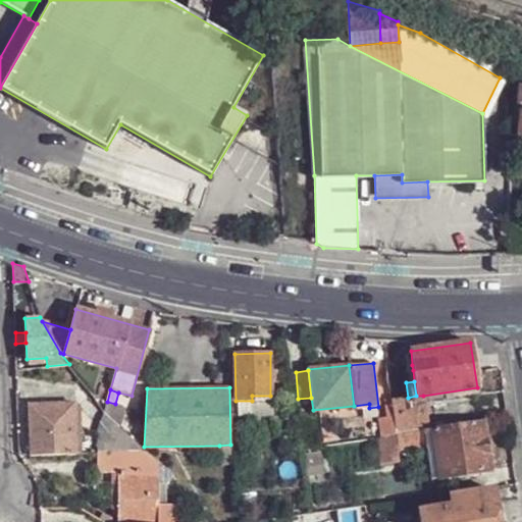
[(429,427),(423,396),(416,396),(408,398),(390,399),(397,433),(424,428),(429,427)]
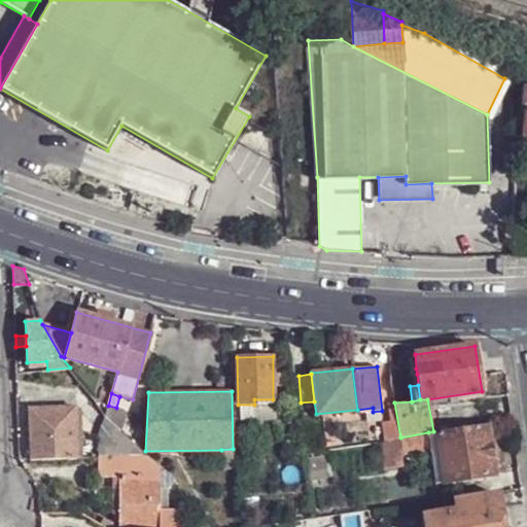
[(394,402),(394,401),(386,402),(389,420),(383,420),(385,440),(399,437),(400,437),(394,402)]
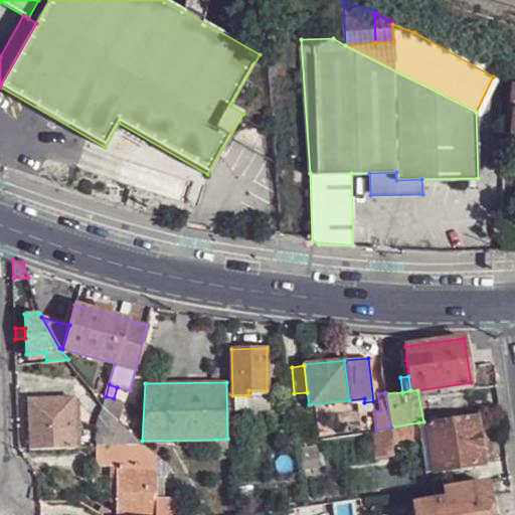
[(249,395),(249,406),(268,406),(268,393),(249,394),(249,395)]
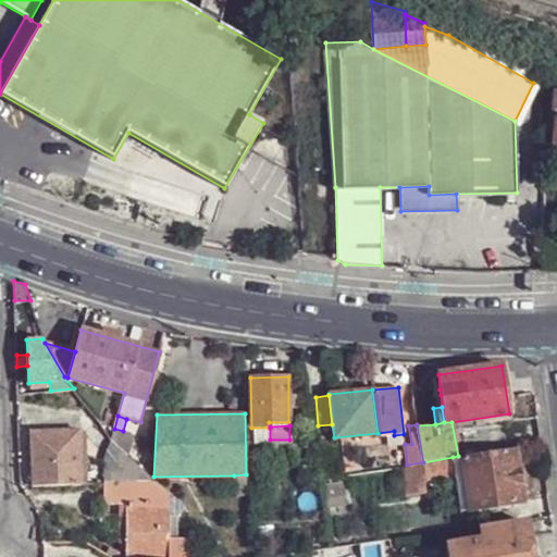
[(251,428),(251,440),(270,440),(270,428),(269,428),(251,428)]
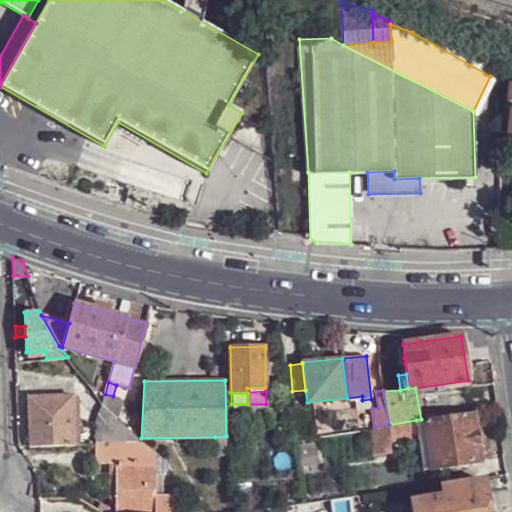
[(119,420),(124,400),(113,396),(105,394),(102,404),(119,420)]
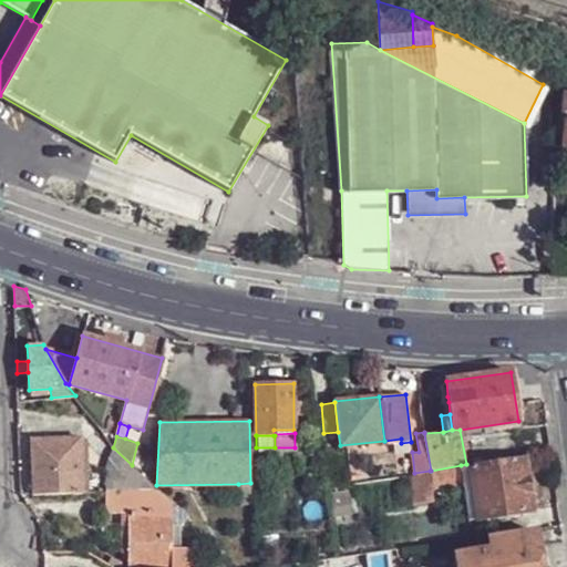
[(83,491),(82,437),(31,439),(33,493),(83,491)]
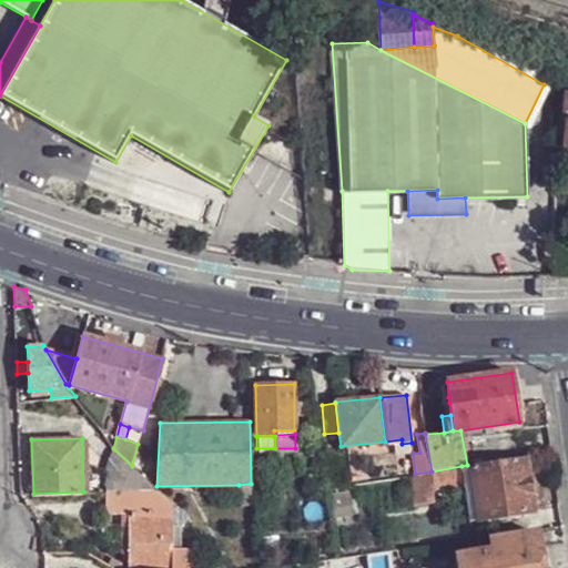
[(135,469),(132,466),(113,448),(105,468),(105,492),(129,490),(155,489),(135,469)]
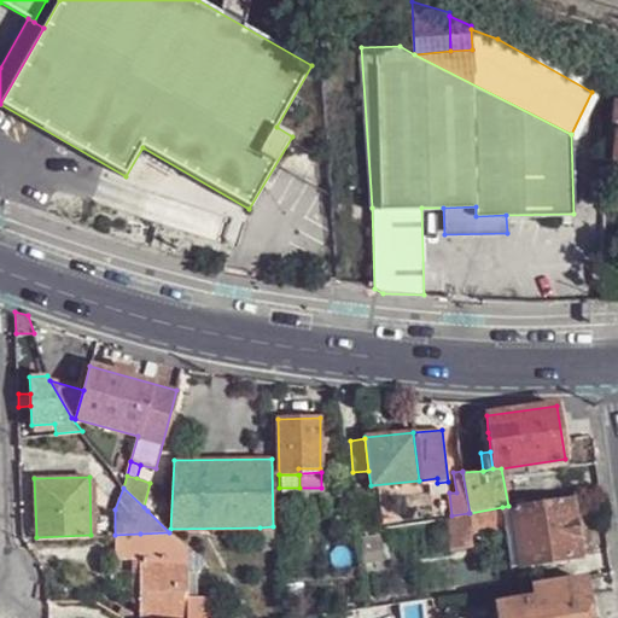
[(578,555),(570,496),(511,506),(514,524),(519,564),(578,555)]
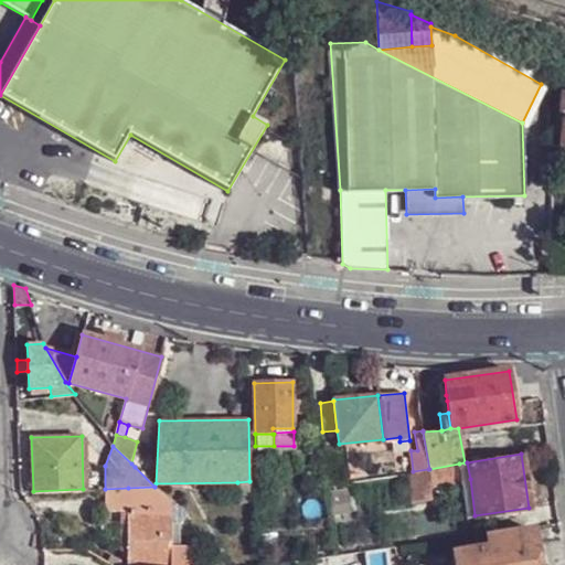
[(461,481),(470,479),(467,462),(465,462),(459,464),(429,469),(428,469),(430,486),(461,481)]
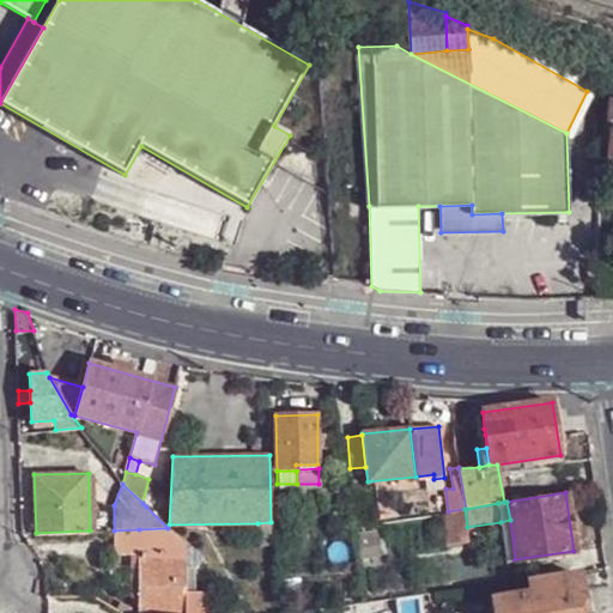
[(467,527),(465,509),(448,511),(444,513),(449,545),(469,541),(467,527)]
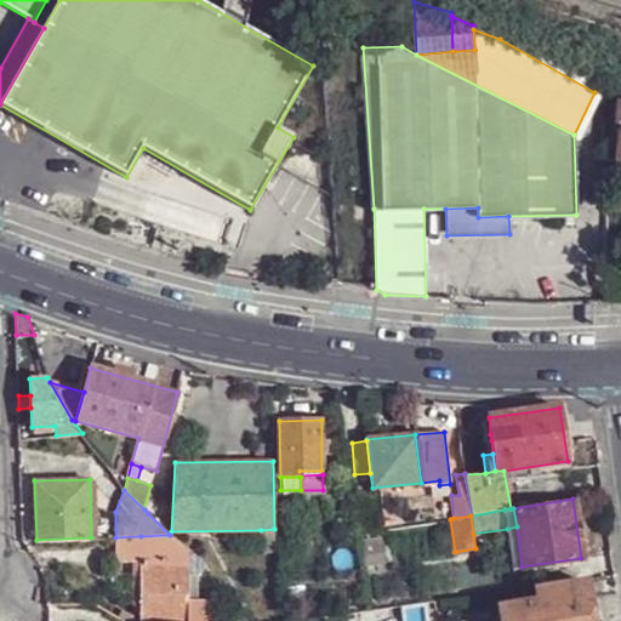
[(517,527),(507,529),(513,568),(522,567),(517,527)]
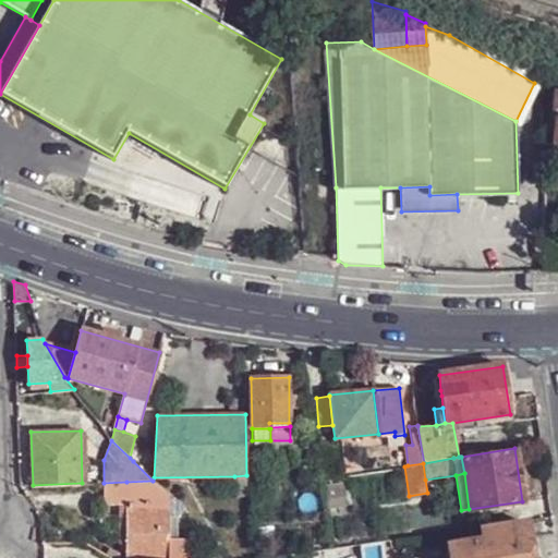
[(246,475),(234,476),(235,494),(247,493),(246,475)]
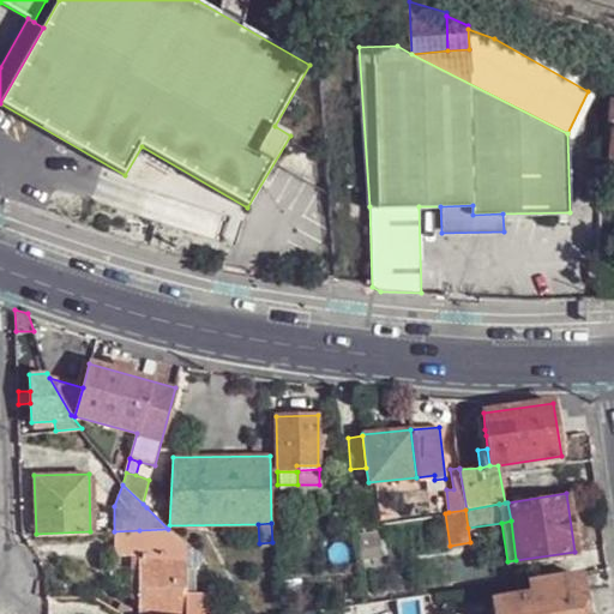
[(372,557),(379,557),(384,555),(379,523),(351,528),(356,560),(372,557)]
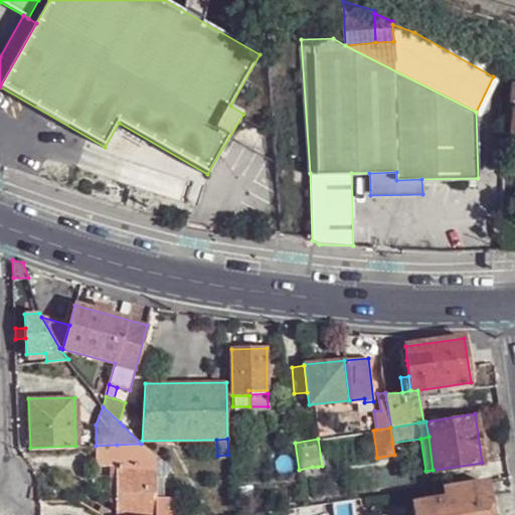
[(141,444),(117,445),(118,465),(155,466),(155,457),(141,444)]
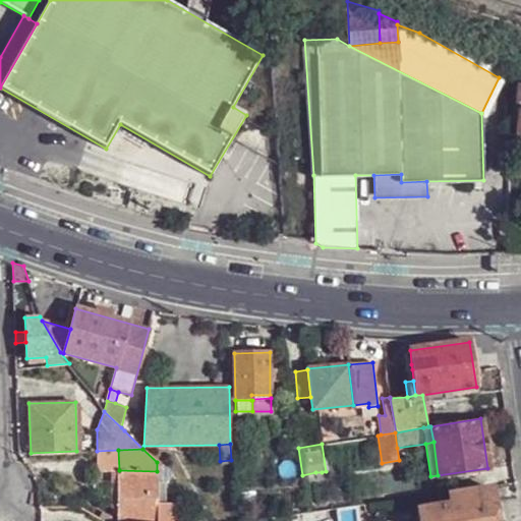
[(97,451),(98,470),(110,470),(119,470),(118,450),(97,451)]
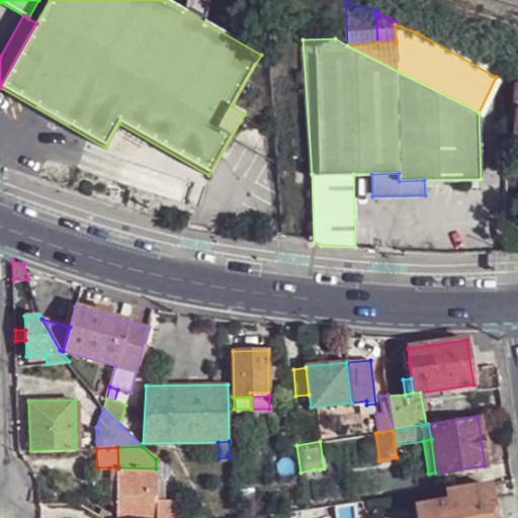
[(156,468),(156,501),(164,501),(164,481),(170,471),(156,459),(156,468)]
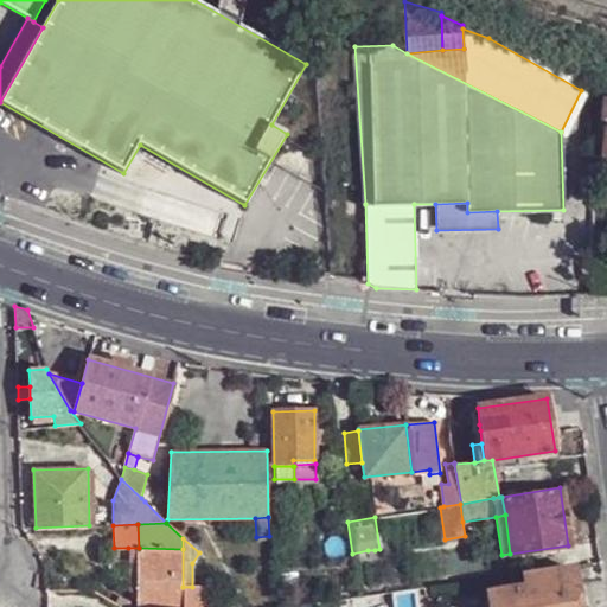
[(128,548),(114,548),(114,582),(129,581),(128,548)]
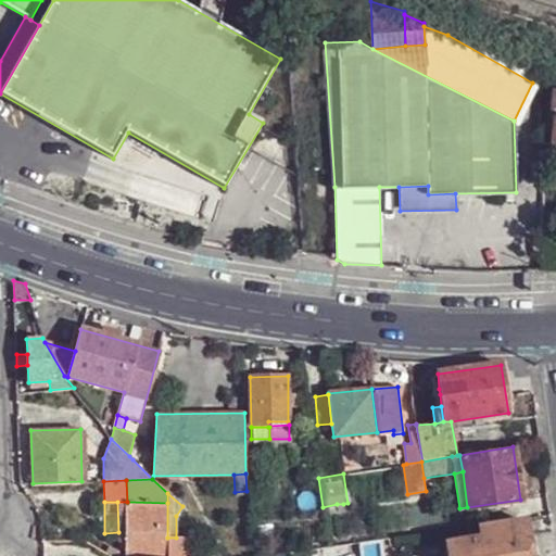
[(126,542),(127,502),(117,502),(118,532),(118,542),(126,542)]
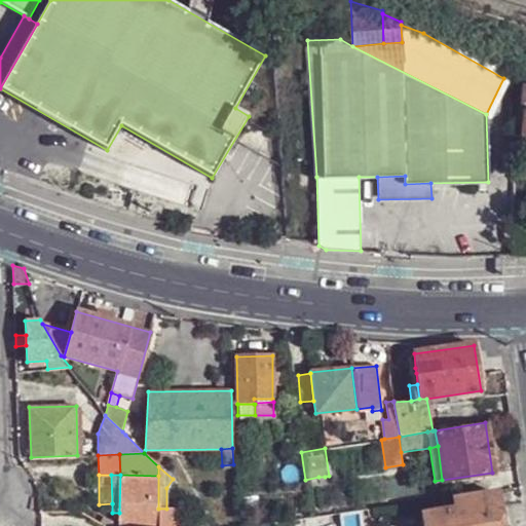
[(158,525),(158,509),(158,476),(120,475),(119,513),(119,525),(158,525)]
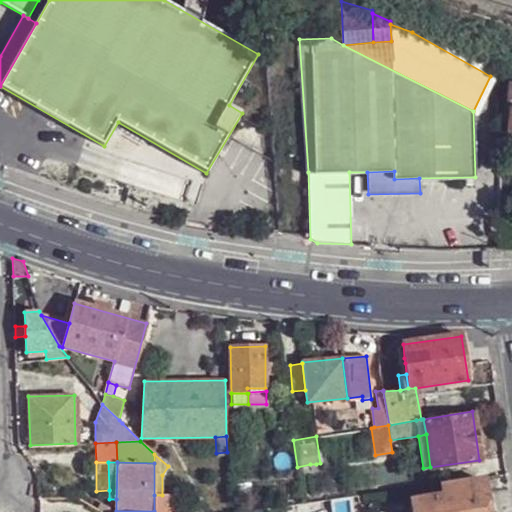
[(487,511),(483,478),(440,485),(442,492),(410,497),(411,510),(411,511),(487,511)]
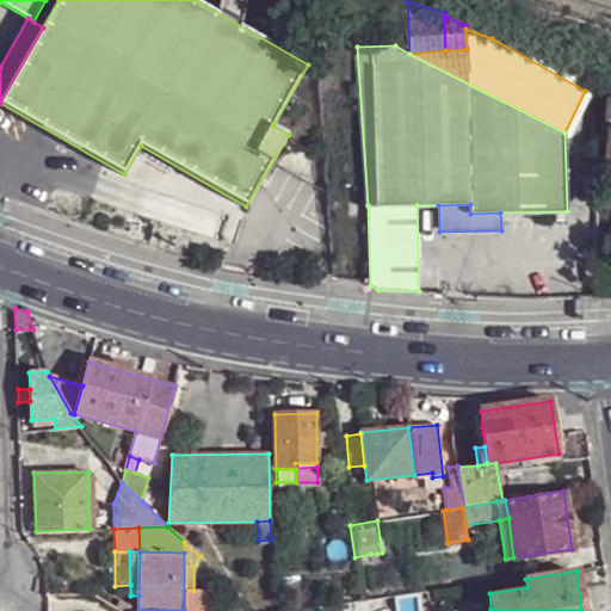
[(184,610),(214,610),(214,590),(193,591),(184,591),(184,610)]
